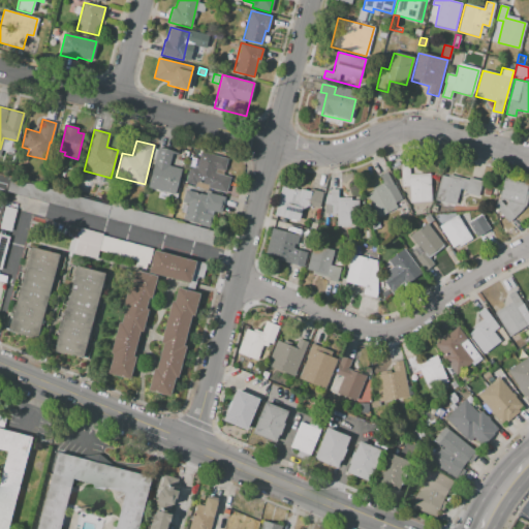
[(175,194),(148,187),(158,147),(173,151),(168,165),(182,168),(175,194)]
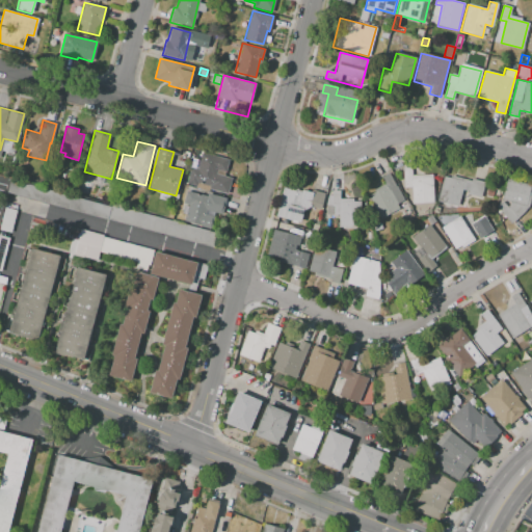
[(202,152),(229,159),(225,173),(217,170),(217,174),(232,178),(228,194),(209,189),(210,187),(197,183),(196,187),(187,185),(191,167),(197,169),(202,152)]
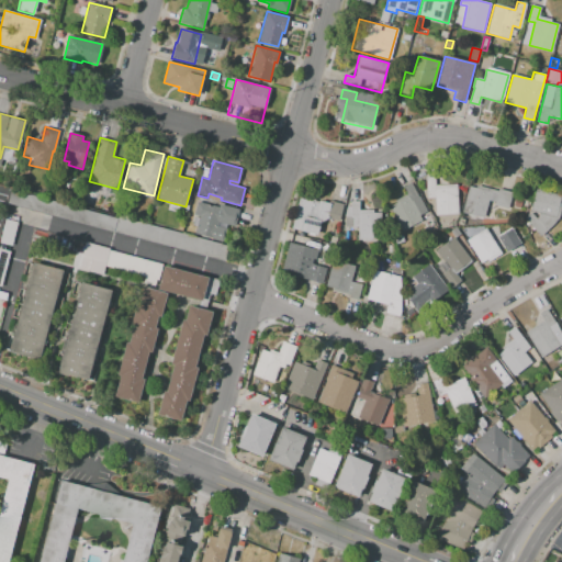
[(425,177),(426,198),(435,198),(436,214),(458,214),(457,183),(435,184),(434,177),(425,177)]
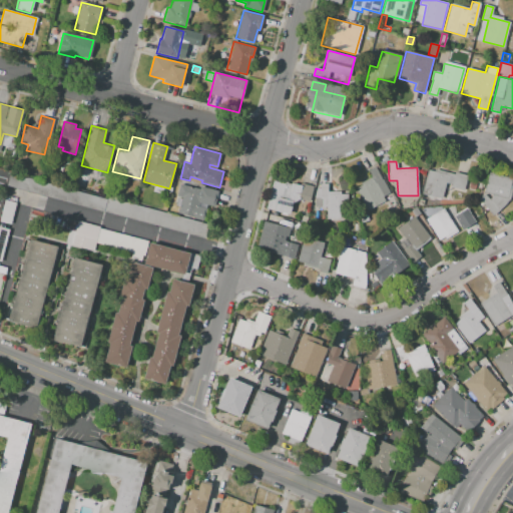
[(355,189),(367,212),(393,198),(377,166),(368,170),(372,177),(361,183),(362,185),(355,189)]
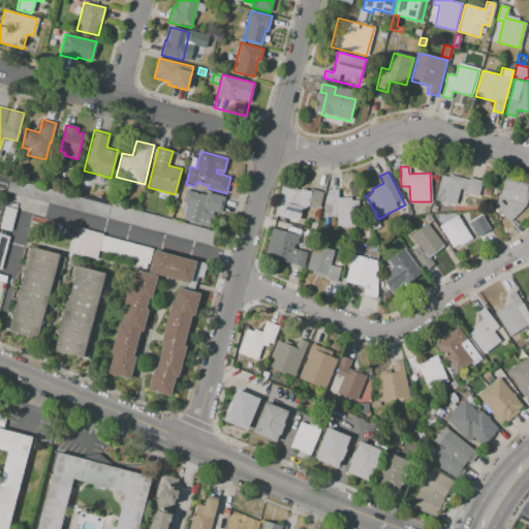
[(440,176),(435,199),(457,205),(460,191),(479,196),(483,182),(448,173),(447,177),(440,176)]
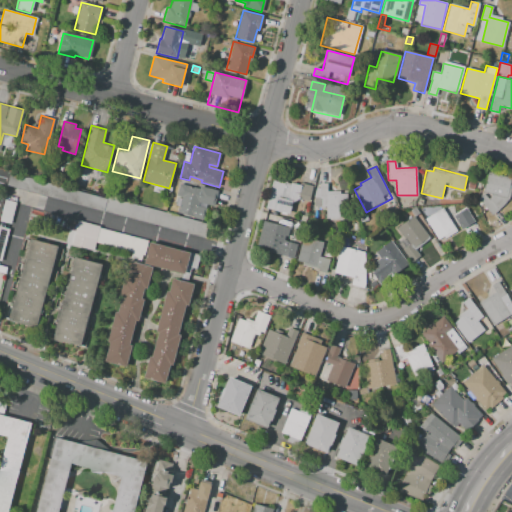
[(9,172),(208,224),(205,238),(5,185),(9,172)]
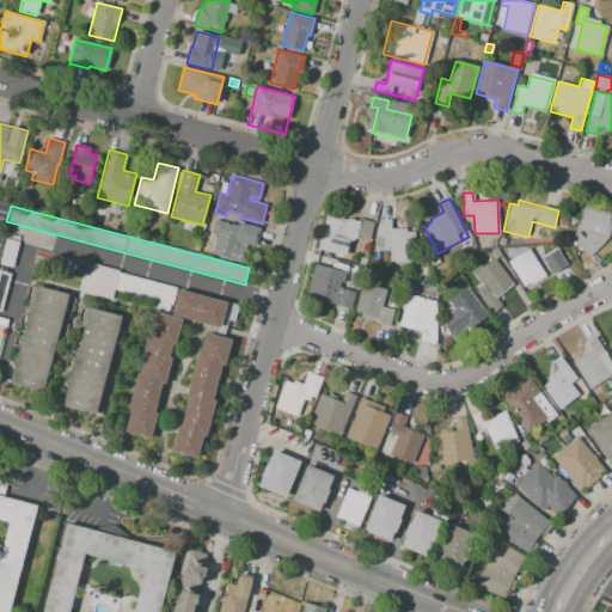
[(571,238),(588,257),(607,238),(611,221),(610,220),(611,213),(583,206),(576,230),(587,232),(583,238),(577,232),(571,238)]
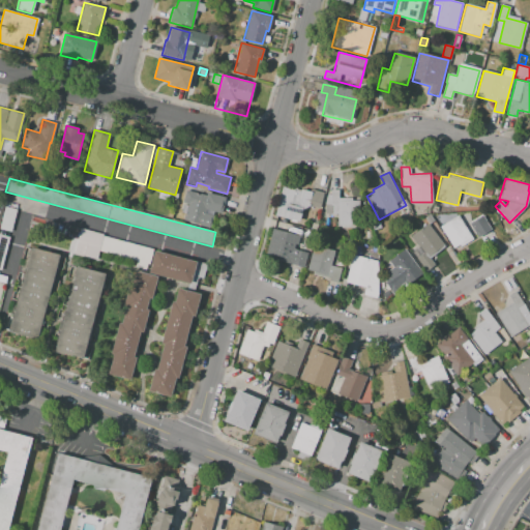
[(283,187),(275,216),(302,224),(304,216),(313,218),(316,208),(320,209),(324,193),(311,189),(310,192),(300,189),(300,192),(283,187)]
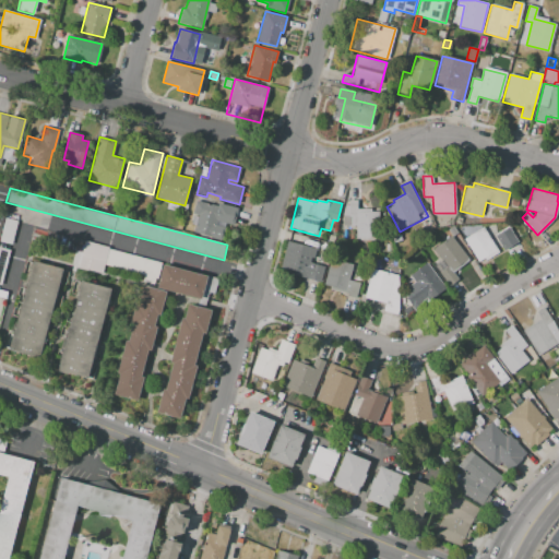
[(237,209),(233,225),(217,221),(216,226),(225,228),(222,240),(193,234),(198,214),(192,213),(195,200),(217,206),(218,204),(237,209)]
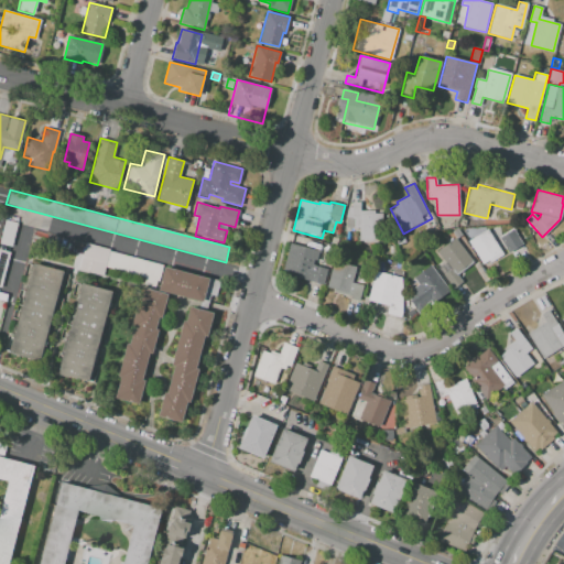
[(348,207),(351,207),(351,202),(360,202),(360,210),(382,210),(382,241),(359,241),(359,228),(346,228),(346,217),(348,207)]
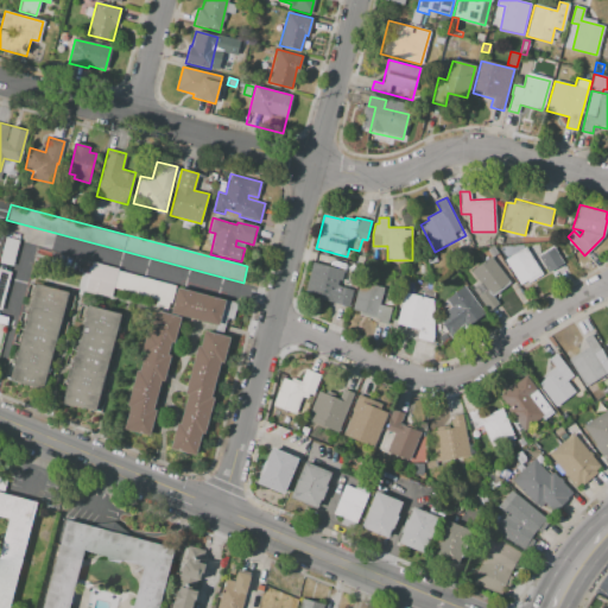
[(0,251),(4,236),(17,240),(11,265),(0,261),(0,251)]
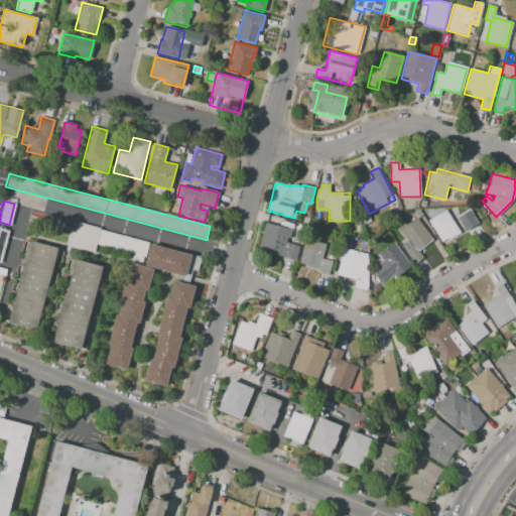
[(413,212),(419,208),(423,215),(417,219),(413,212)]
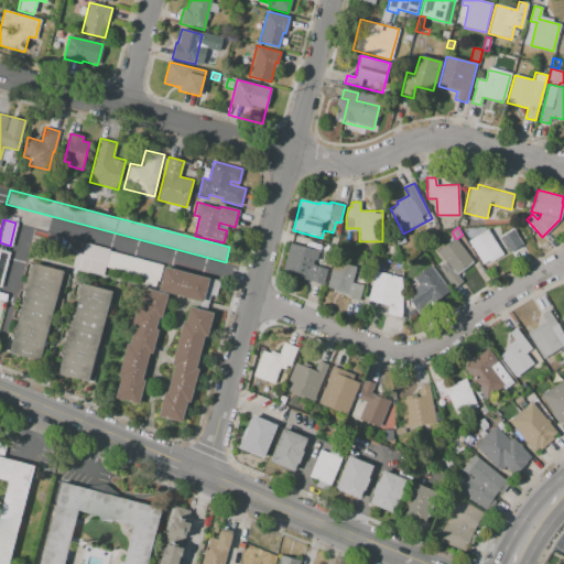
[(468,241),(483,264),(507,249),(509,253),(523,245),(513,229),(499,238),(502,242),(498,246),(488,229),(468,241)]
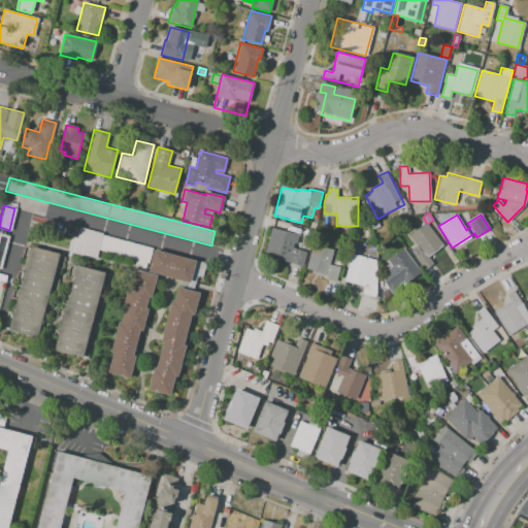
[(370,224),(377,221),(380,227),(372,230),(370,224)]
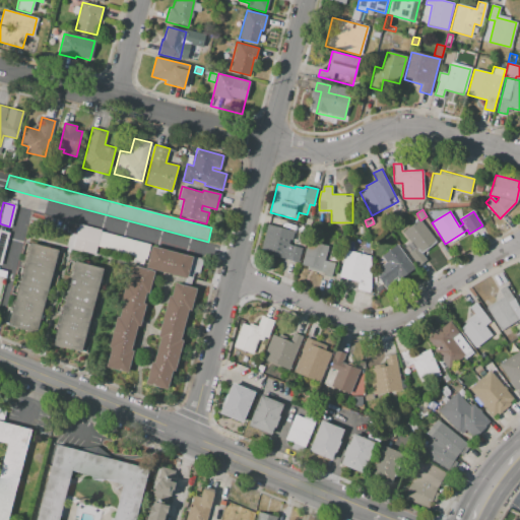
[(418,218),(436,241),(420,252),(426,259),(417,265),(402,245),(409,241),(402,232),(418,218)]
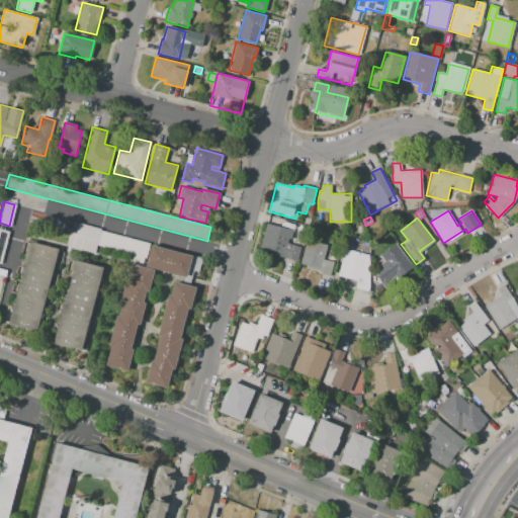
[(77,223),(99,229),(99,230),(95,245),(93,253),(71,247),(77,223)]
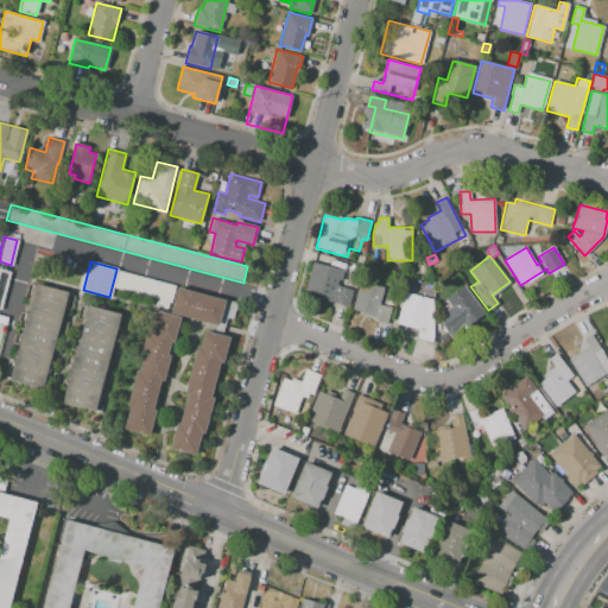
[(312,263),(343,271),(341,280),(337,280),(336,286),(353,290),(348,306),(304,295),(312,263)]
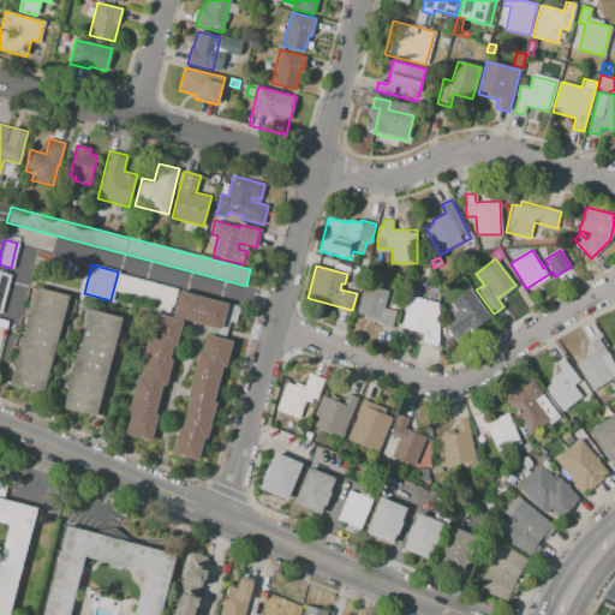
[(118,273),(113,291),(172,305),(177,288),(118,273)]
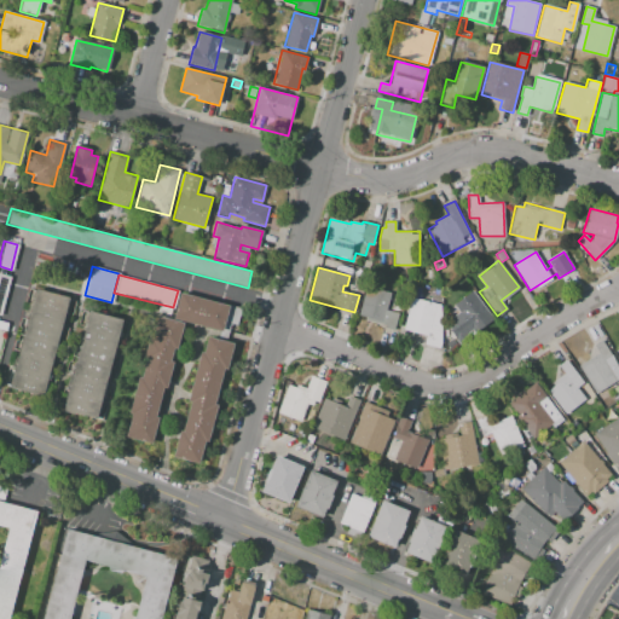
[(365,287),(359,314),(366,317),(365,322),(395,328),(398,313),(386,311),(389,293),(365,287)]
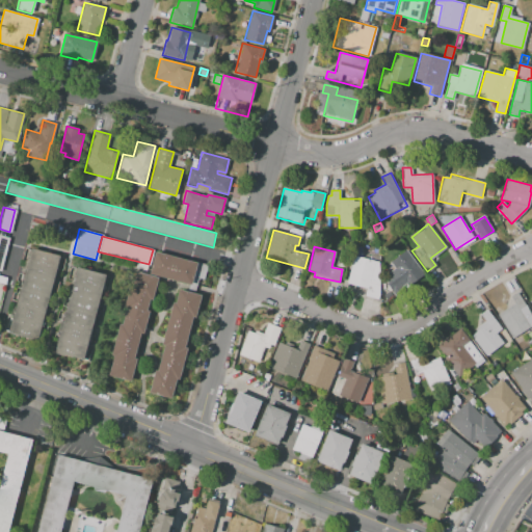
[(30,248),(58,256),(35,340),(7,333),(30,248)]
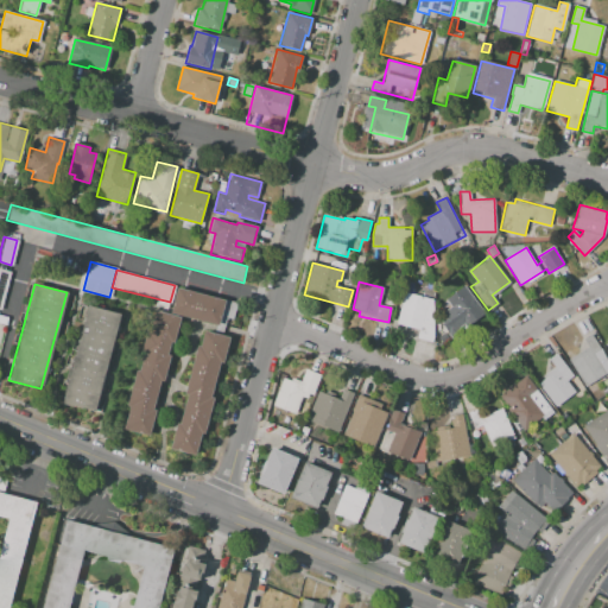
[(464,286),(483,312),(442,344),(437,337),(436,322),(443,317),(436,308),(464,286)]
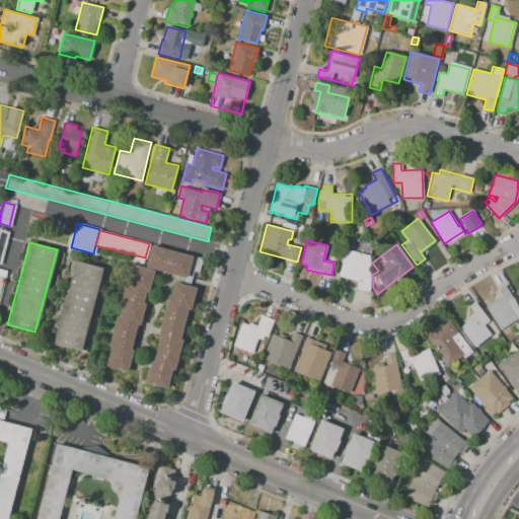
[(150,245),(191,255),(186,278),(144,267),(150,245)]
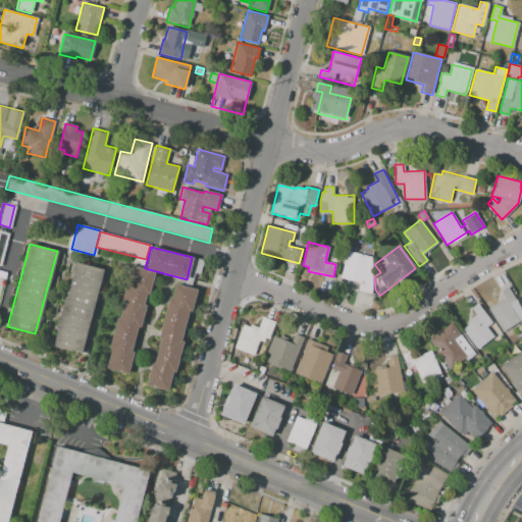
[(348,251),(368,257),(362,277),(372,279),(372,291),(371,294),(358,291),(360,283),(340,278),(348,251)]
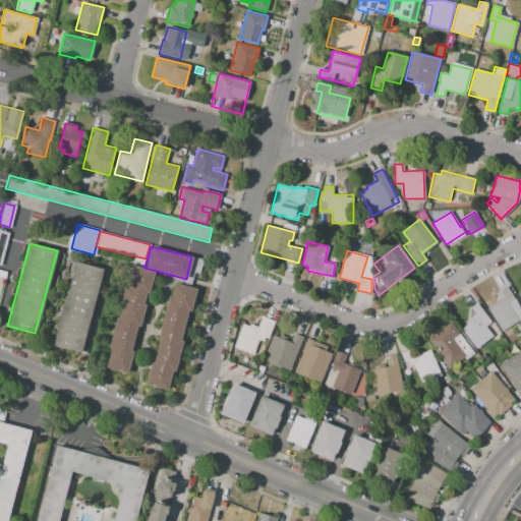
[(74,262),(102,269),(80,353),(52,345),(74,262)]
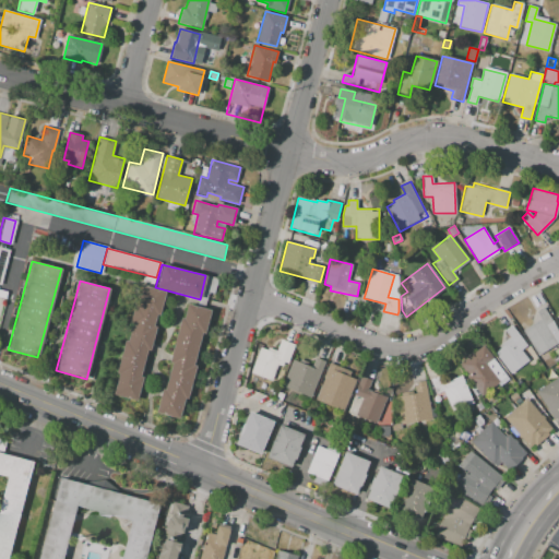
[(141,285),(165,290),(158,316),(155,314),(152,326),(155,328),(149,349),(146,349),(140,376),(142,376),(135,400),(113,394),(118,373),(116,372),(123,341),(127,341),(131,323),(128,323),(133,305),(135,306),(141,285)]
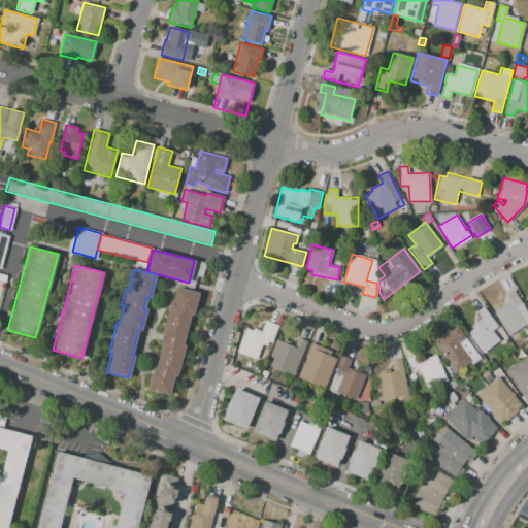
[(182,344),(184,345),(175,376),(173,375),(168,394),(146,389),(153,367),(155,367),(161,342),(159,342),(170,299),(172,299),(175,287),(198,293),(193,315),(190,315),(182,344)]
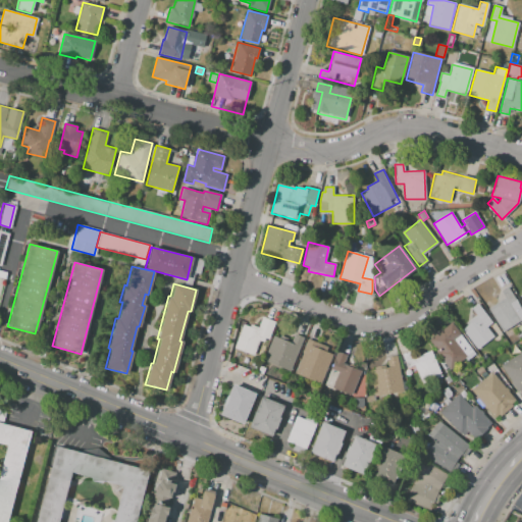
[(508,288),(515,300),(509,303),(520,321),(503,331),(488,308),(506,299),(501,291),(508,288)]
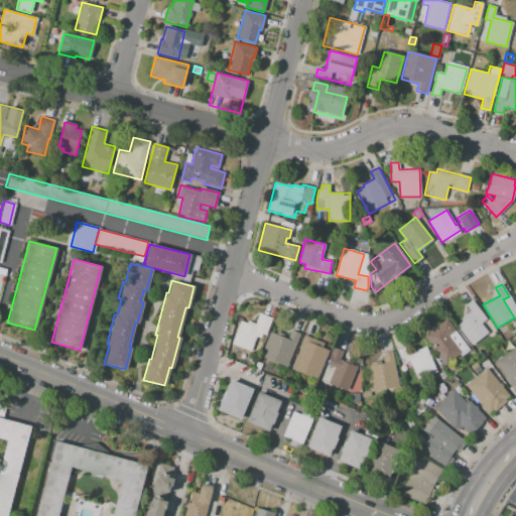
[(472,300),(486,319),(480,324),(487,333),(471,345),(457,327),(463,323),(461,318),(471,310),(466,304),(472,300)]
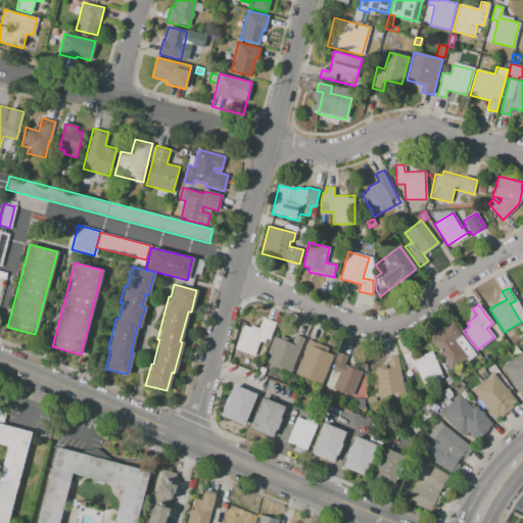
[(263,318),(276,323),(269,340),(265,339),(264,343),(259,342),(254,355),(235,348),(243,325),(249,327),(250,325),(258,328),(263,318)]
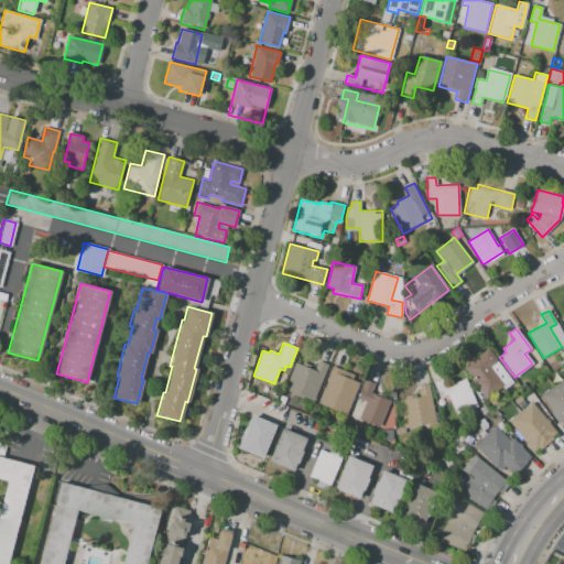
[(487,349),(510,379),(486,398),(463,369),(487,349)]
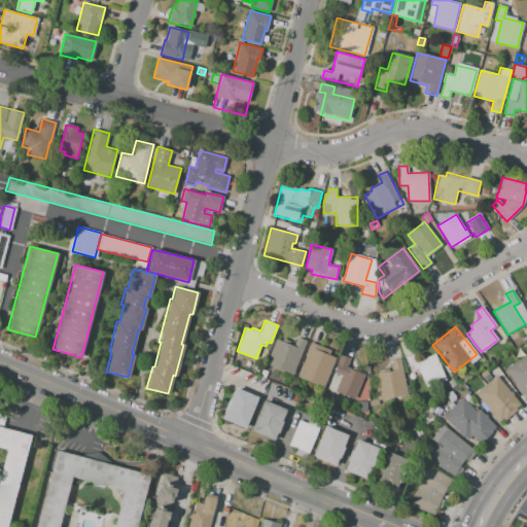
[(515,347),(512,342),(519,337),(522,342),(515,347)]
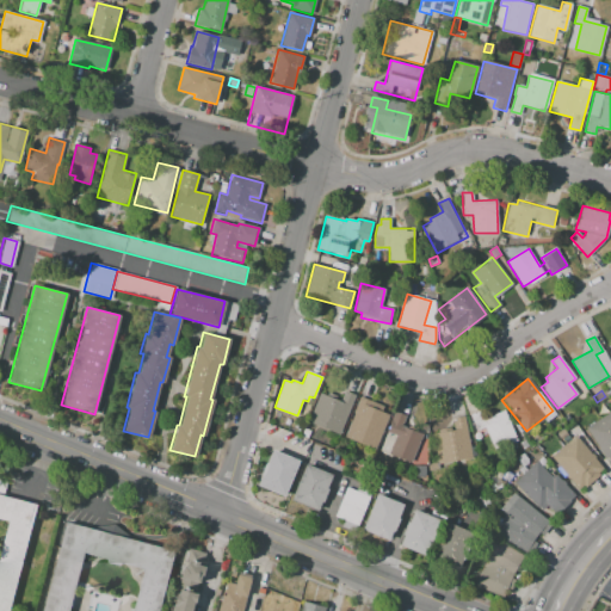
[(344,392),(355,396),(339,433),(308,421),(320,394),(339,402),(344,392)]
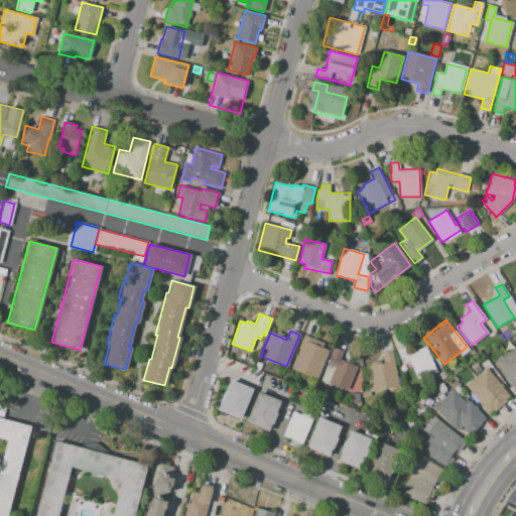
[(303,335),(298,349),(299,349),(291,369),(315,379),(328,351),(321,348),(324,344),(303,335)]
